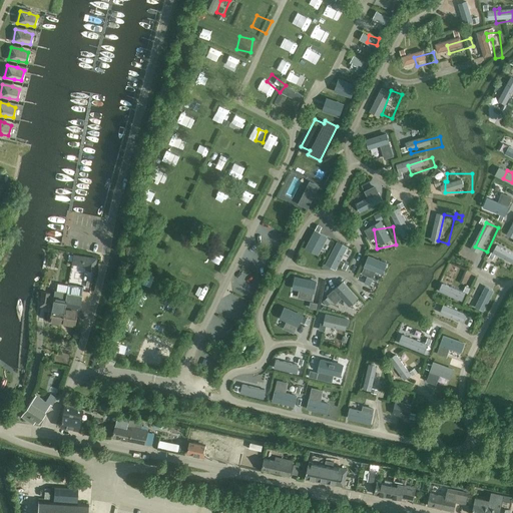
[(255,269),(267,251),(257,244),(245,263),(255,269)]
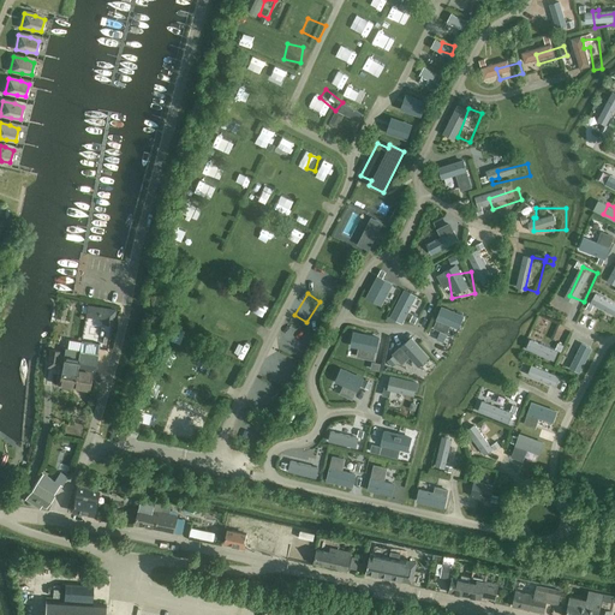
[(597,306),(614,315),(614,300),(603,294),(597,306)]
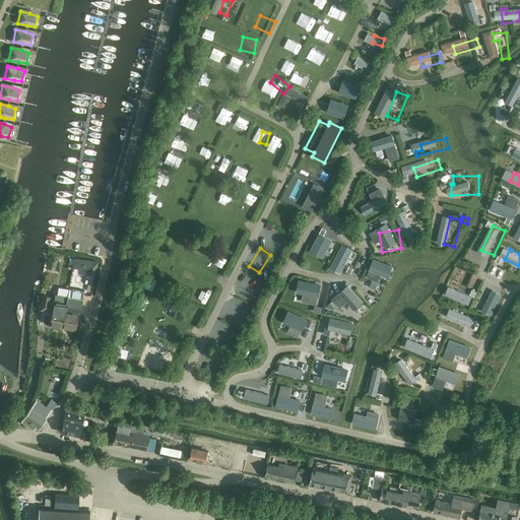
[(73,265),(72,268),(87,270),(86,273),(96,275),(99,262),(74,258),(73,259),(73,265)]
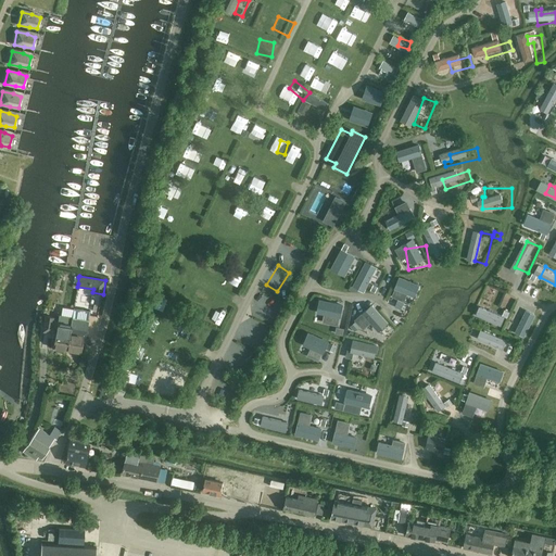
[(72,323),(67,351),(80,353),(84,333),(87,335),(91,311),(74,307),(73,317),(71,316),(70,323),(72,323)]
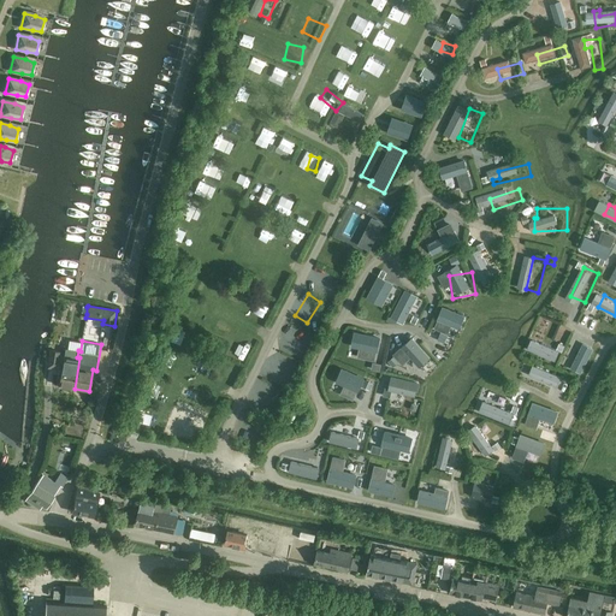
[(400,365),(406,371),(413,365),(430,383),(445,369),(421,341),(404,356),(407,359),(400,365)]
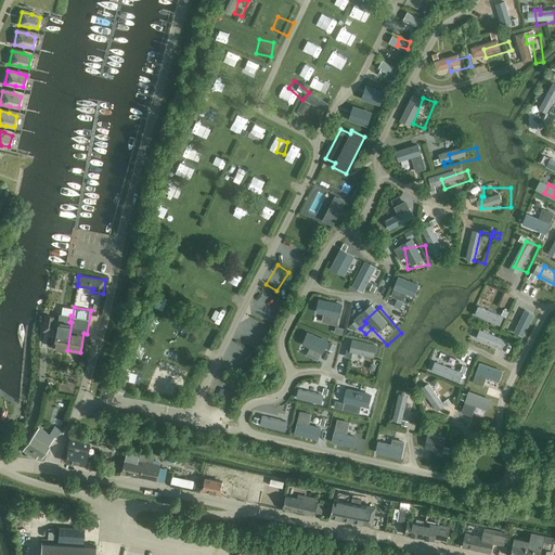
[(510,327),(514,318),(486,307),(481,317),(510,327)]
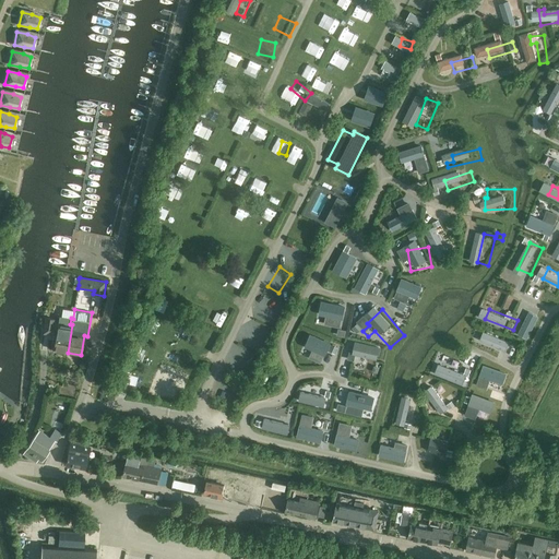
[(46,318),(43,334),(56,336),(54,351),(68,353),(72,324),(70,324),(71,319),(71,318),(61,317),(61,318),(60,318),(59,322),(54,321),(55,319),(46,318)]
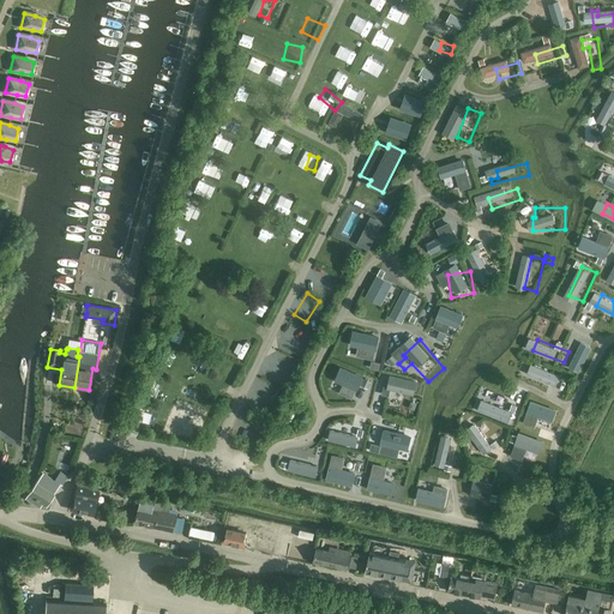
[(533,365),(529,374),(566,389),(570,378),(533,365)]
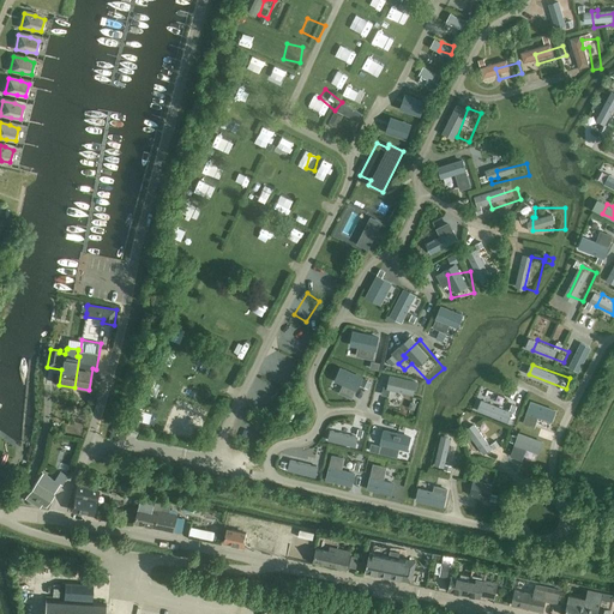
[(405,398),(405,407),(413,407),(414,396),(431,397),(431,390),(422,390),(423,379),(399,378),(398,398),(405,398)]
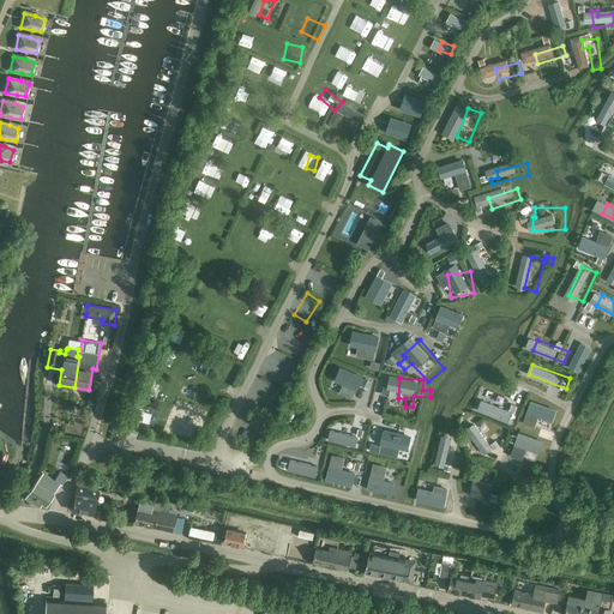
[(381,395),(380,416),(391,416),(392,396),(381,395)]
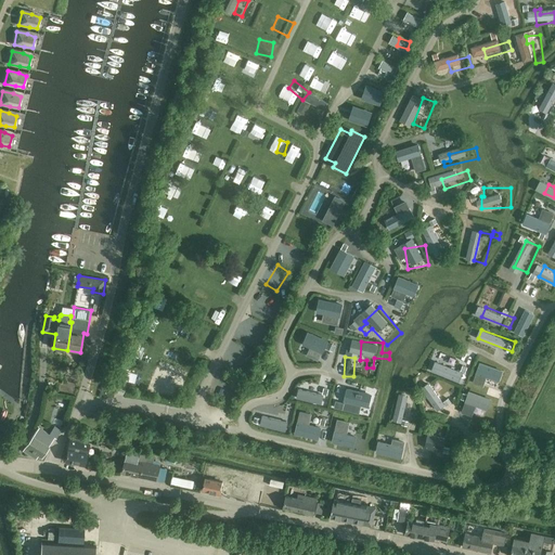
[(441,374),(472,383),(475,372),(443,364),(441,374)]
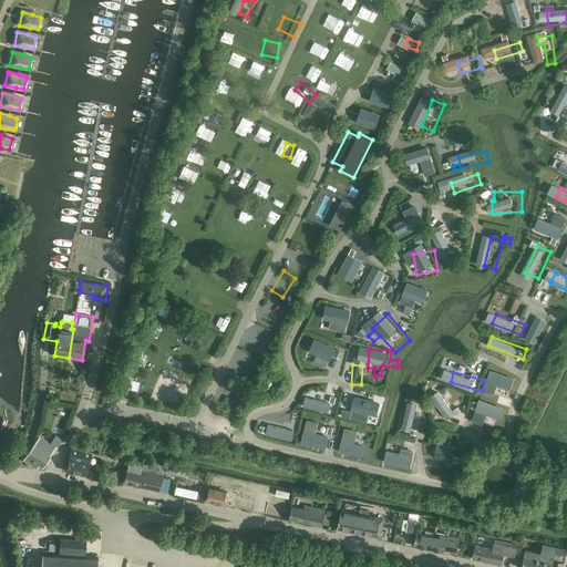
[(487,401),(482,424),(495,428),(497,419),(509,421),(512,414),(506,413),(507,405),(487,401)]
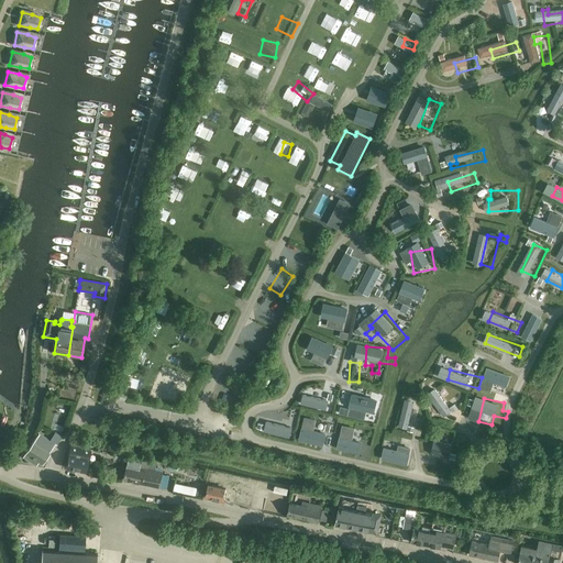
[(421,430),(422,403),(410,401),(408,430),(421,430)]
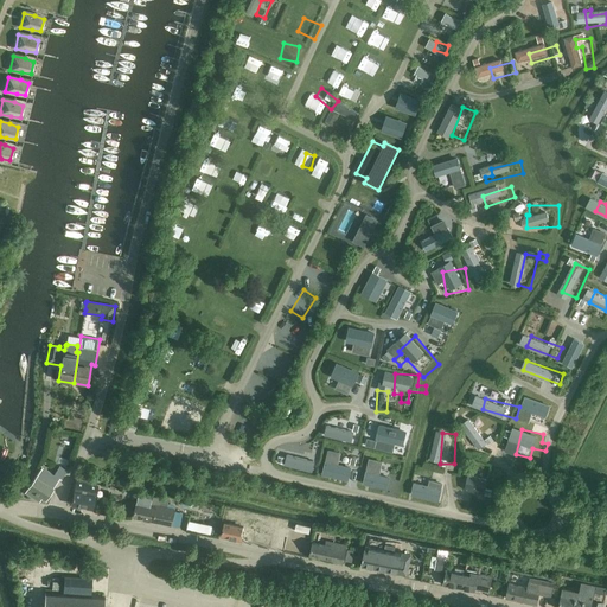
[(42,467),(26,492),(37,499),(39,496),(45,500),(59,479),(61,479),(66,471),(59,466),(53,474),(46,471),(42,467)]
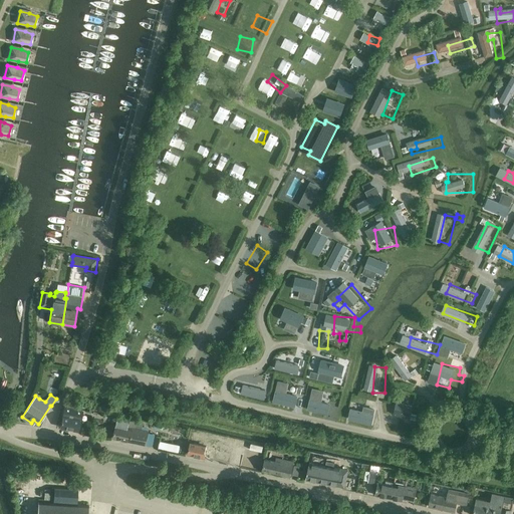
[(76,405),(65,402),(60,428),(78,431),(82,412),(75,410),(76,405)]
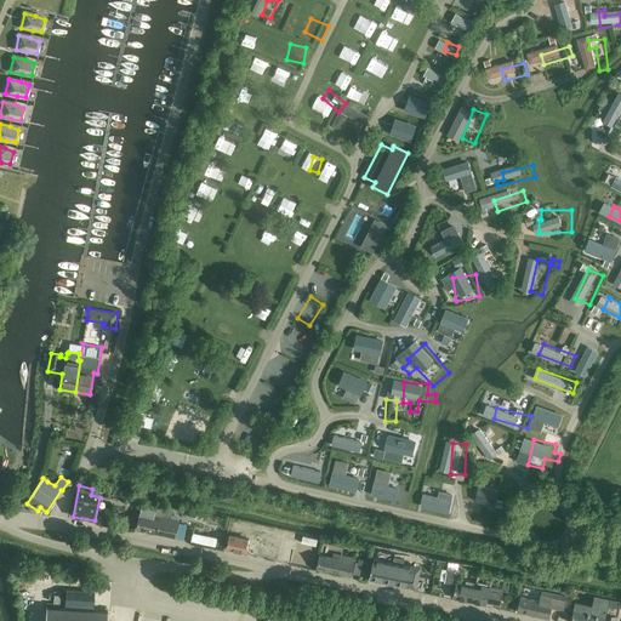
[(180,522),(167,519),(165,518),(160,517),(160,520),(153,519),(155,508),(142,505),(137,530),(176,539),(180,522)]
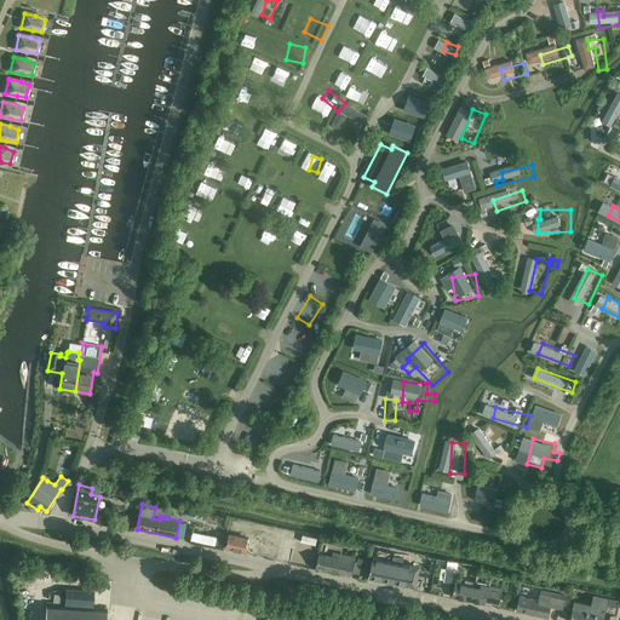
[(276,560),(280,543),(282,533),(248,526),(248,529),(251,529),(248,539),(229,535),(227,549),(276,560)]
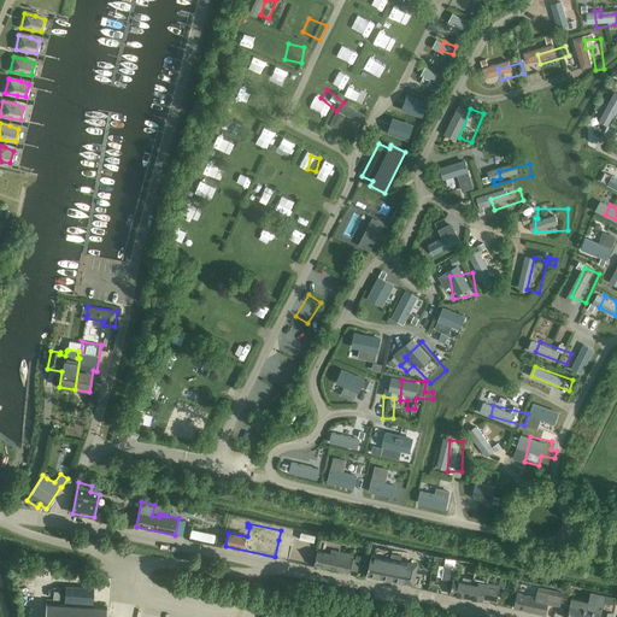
[(192,530),(191,538),(213,544),(216,535),(192,530)]
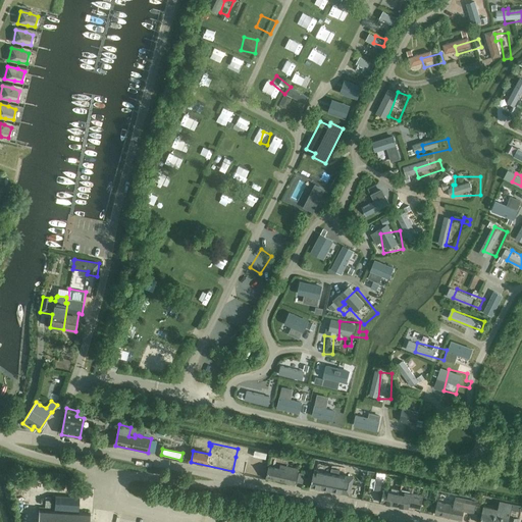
[(295,484),(297,474),(298,469),(280,465),(279,469),(269,467),(267,478),(295,484)]
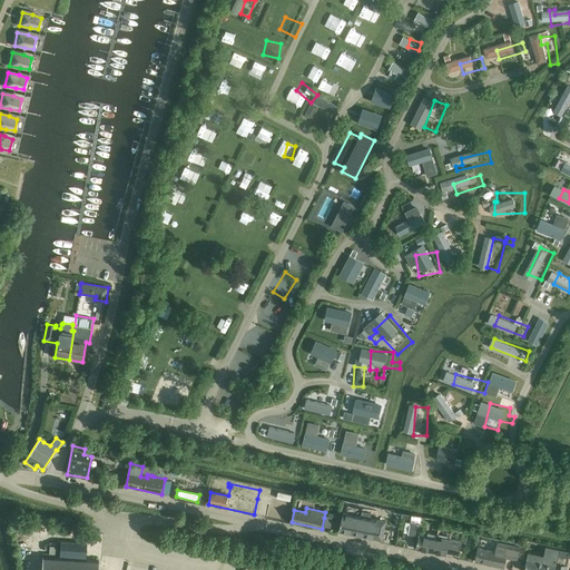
[(344,513),(340,531),(367,537),(373,538),(374,539),(374,538),(380,540),(381,540),(385,521),(370,519),(371,513),(362,511),(361,517),(355,516),(346,514),(346,513),(344,513)]
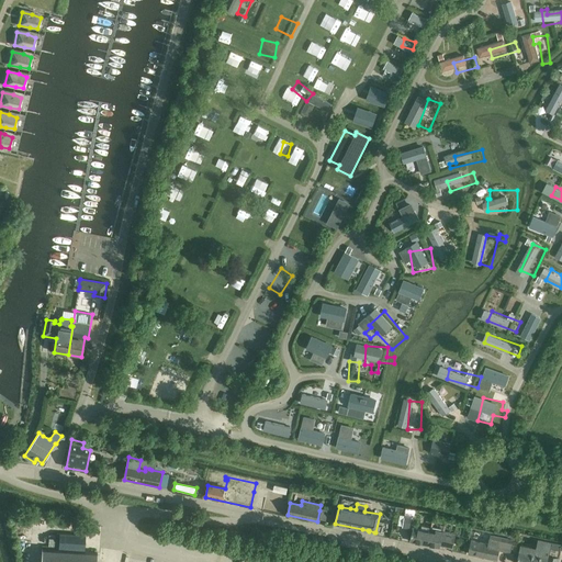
[(20,519),(22,534),(35,531),(34,517),(20,519)]
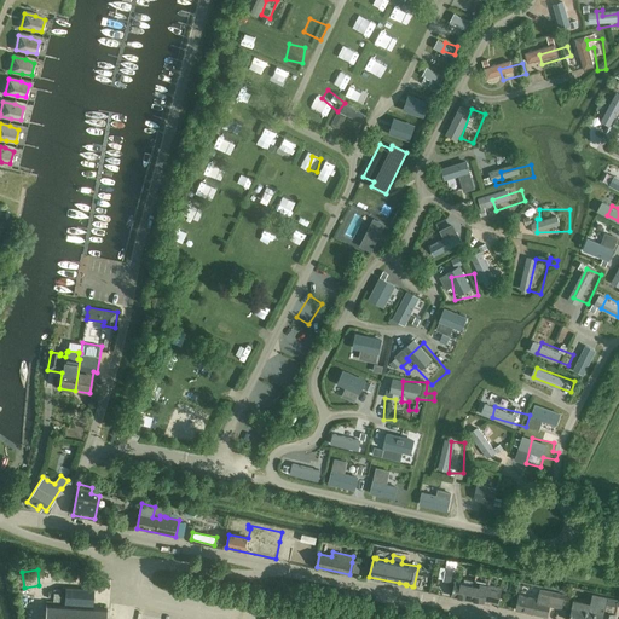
[(497,603),(499,591),(501,588),(487,585),(489,583),(475,579),(475,582),(464,579),(463,584),(456,583),(453,596),(484,602),(484,600),(497,603)]
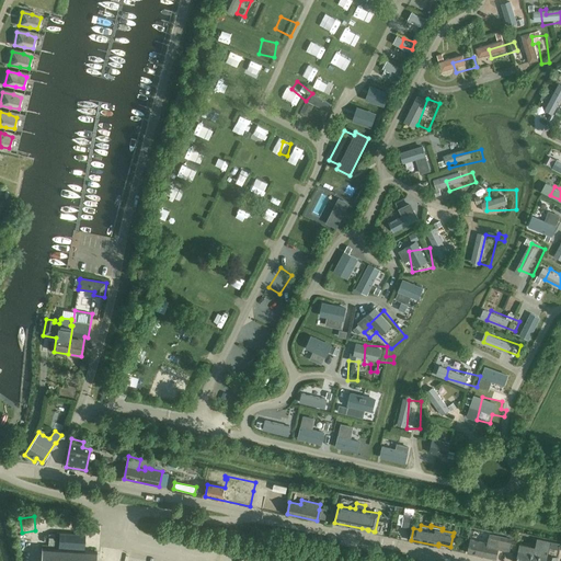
[(42,548),(39,560),(96,560),(98,552),(84,551),(86,535),(59,534),(58,549),(42,548)]
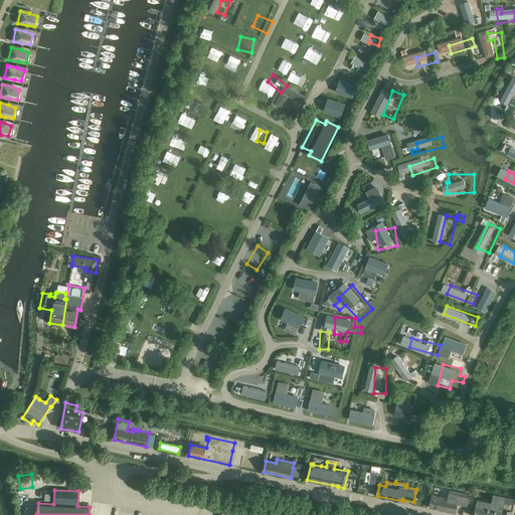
[(432,498),(430,508),(431,508),(455,513),(457,504),(460,505),(468,506),(470,496),(459,493),(453,492),(449,491),(447,499),(439,497),(433,496),(432,498)]
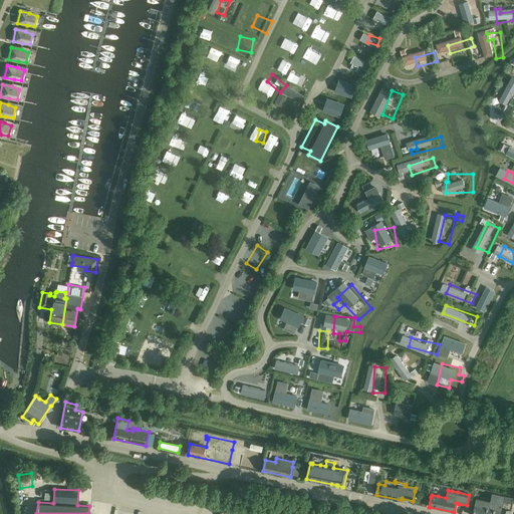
[(510,513),(511,513),(513,499),(513,498),(492,494),(491,501),(477,498),(473,513),(510,513)]
